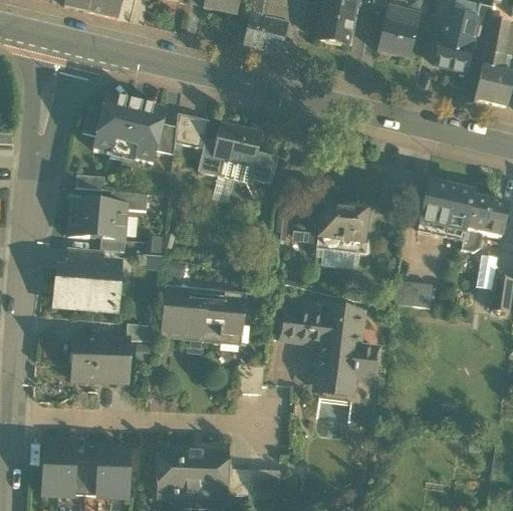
[(64,0),(63,7),(87,12),(89,0),(64,0)]
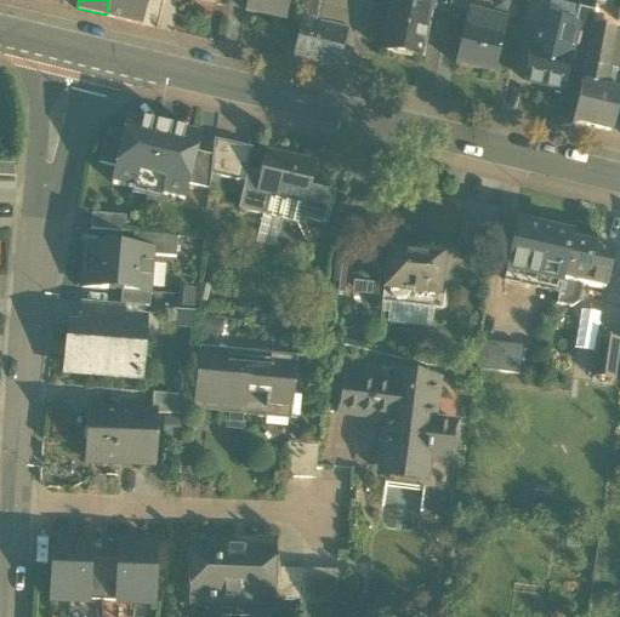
[(108,0),(106,15),(142,24),(148,0),(108,0)]
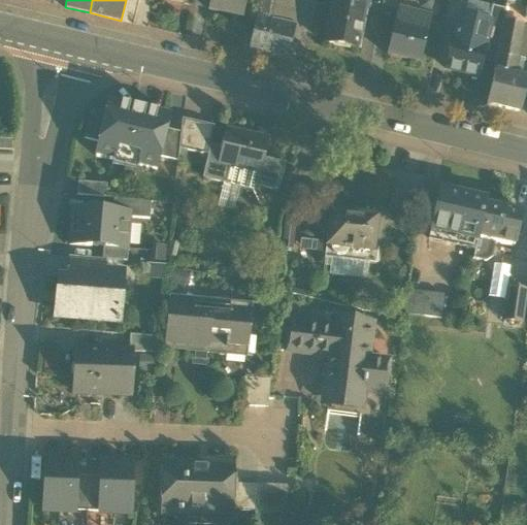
[(209,0),(208,9),(242,17),(245,0),(209,0)]
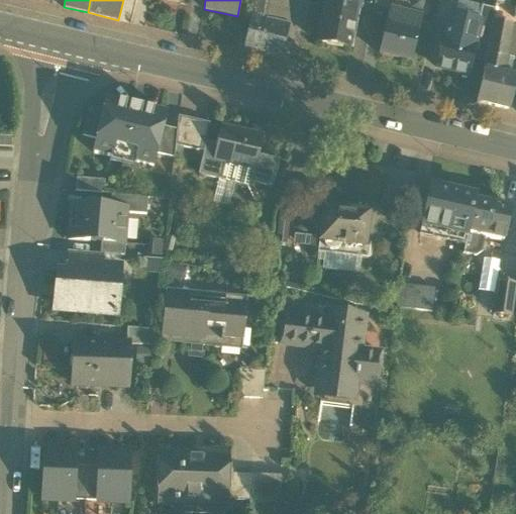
[(242,48),(280,58),(288,24),(279,21),(282,0),(264,0),(261,17),(250,15),(242,48)]
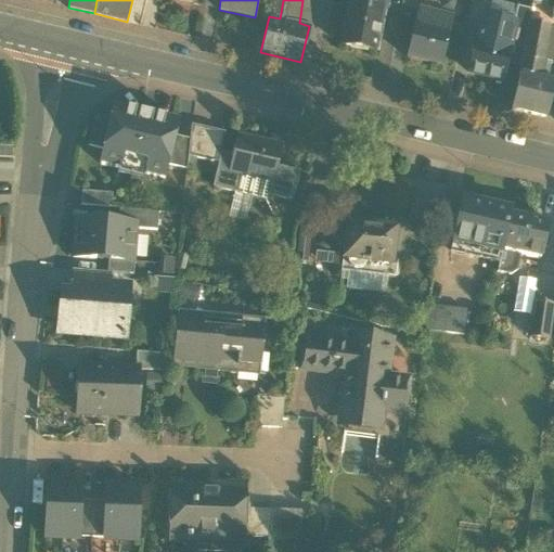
[(272,0),(269,16),(280,18),(283,0),(272,0)]
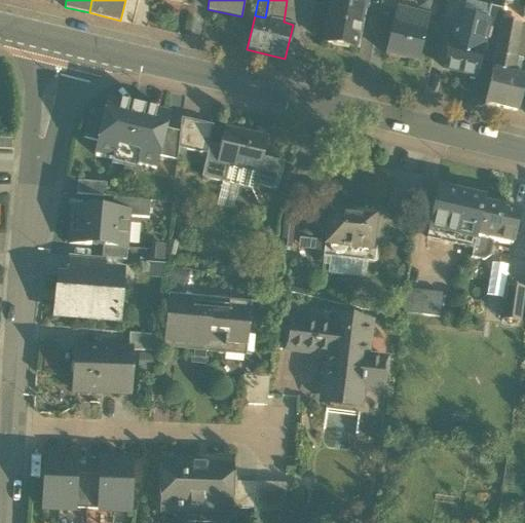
[(346,0),(345,4),(364,8),(365,0),(346,0)]
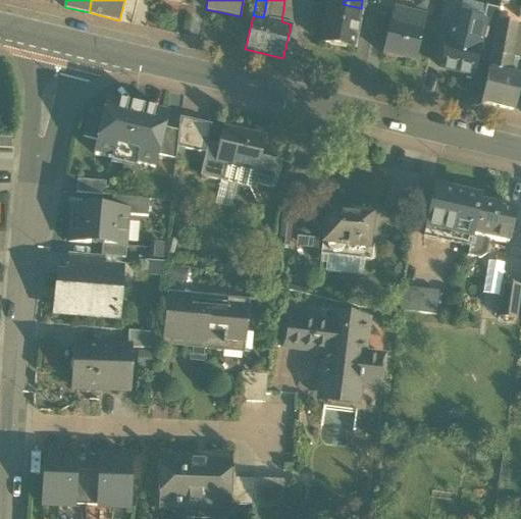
[(353,47),(361,8),(343,4),(326,1),(319,40),(353,47)]
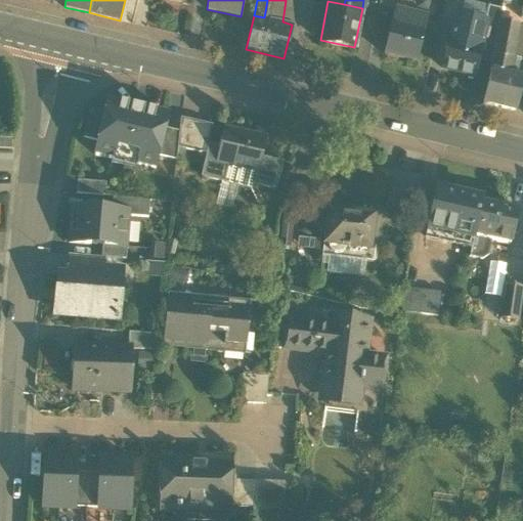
[(490,5),(486,24),(481,45),(480,49),(493,53),(493,52),(497,30),(491,29),(492,18),(499,19),(499,18),(502,8),(490,5)]
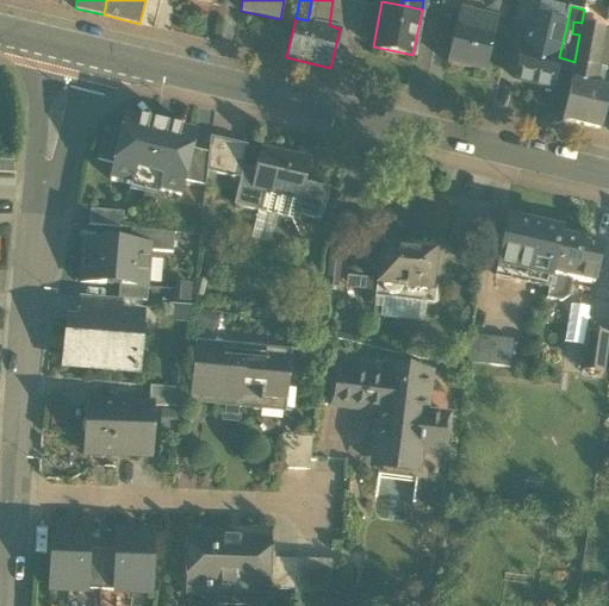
[(446,62),(485,72),(492,36),(492,35),(496,16),(459,7),(454,26),(446,62)]
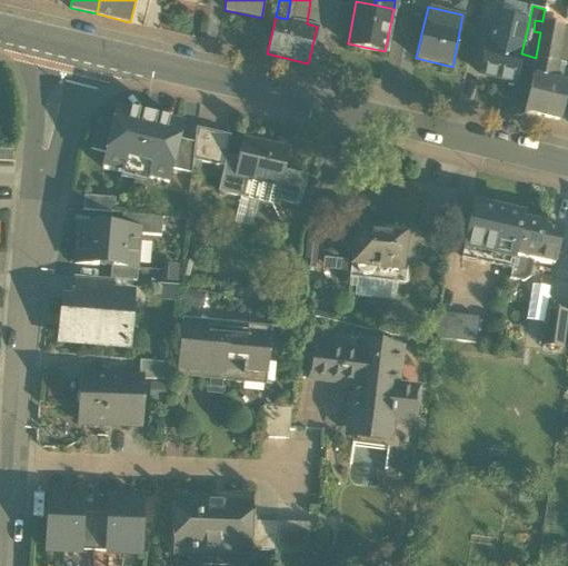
[(489,41),(494,42),(499,19),(495,18),(489,41)]
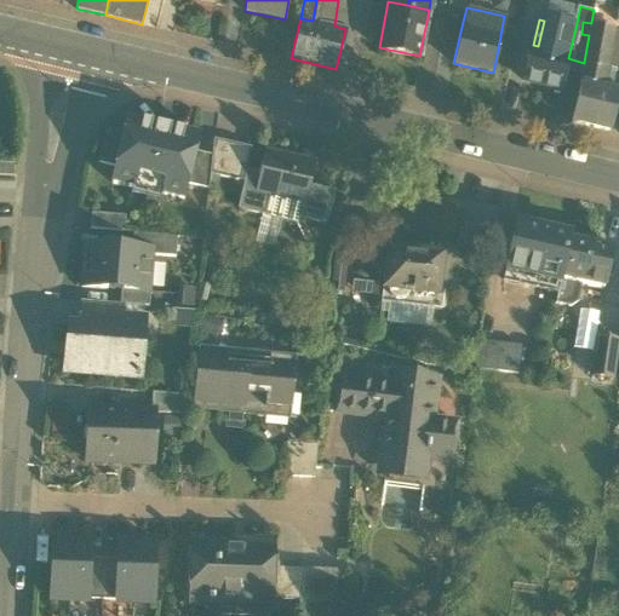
[(550,22),(544,21),(538,46),(544,47),(556,50),(562,24),(550,22)]
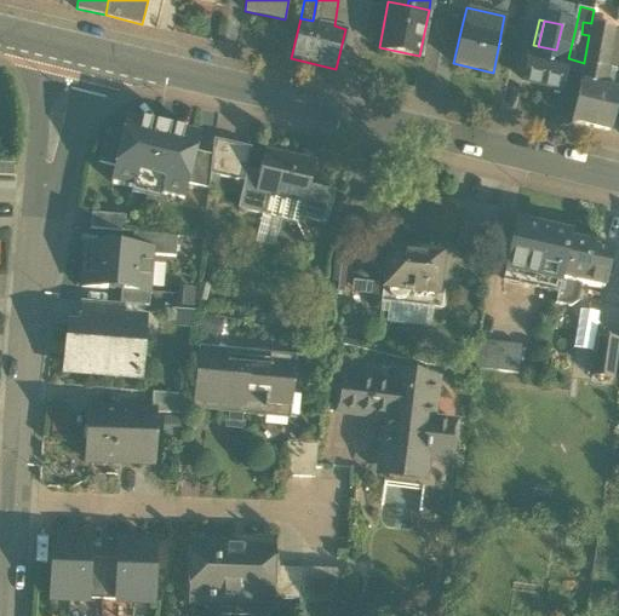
[(582,34),(589,35),(591,23),(583,22),(582,34)]
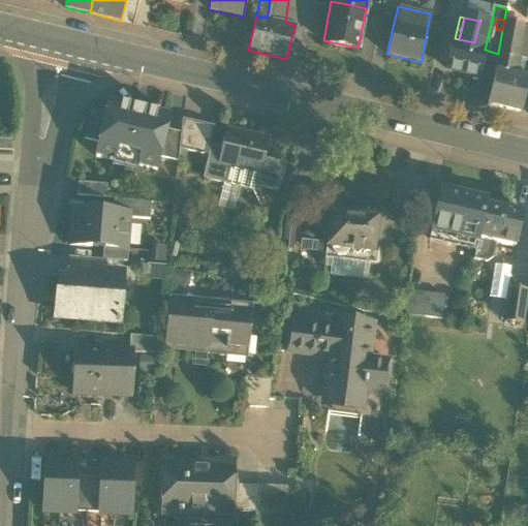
[(504,19),(504,20),(502,30),(498,53),(520,57),(526,24),(504,19)]
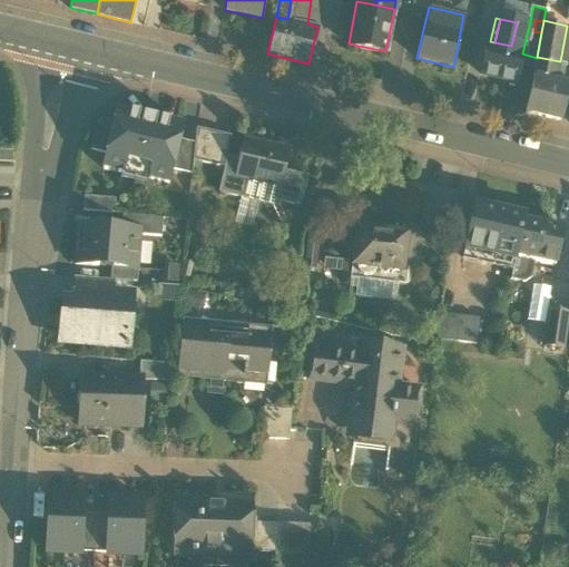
[(529,26),(517,22),(511,46),(523,49),(529,26)]
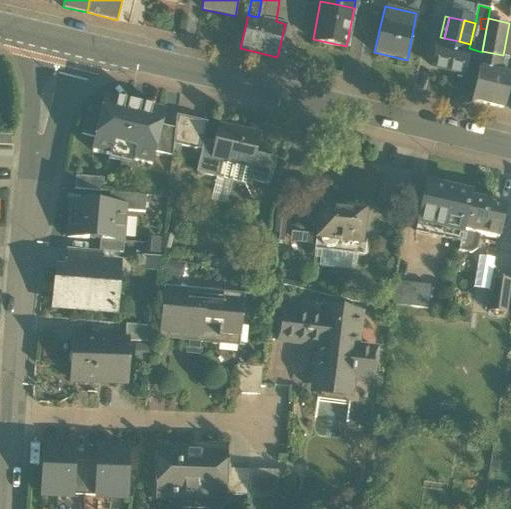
[(432,65),(463,72),(469,48),(470,44),(459,41),(449,39),(444,38),(440,37),(439,36),(432,65)]
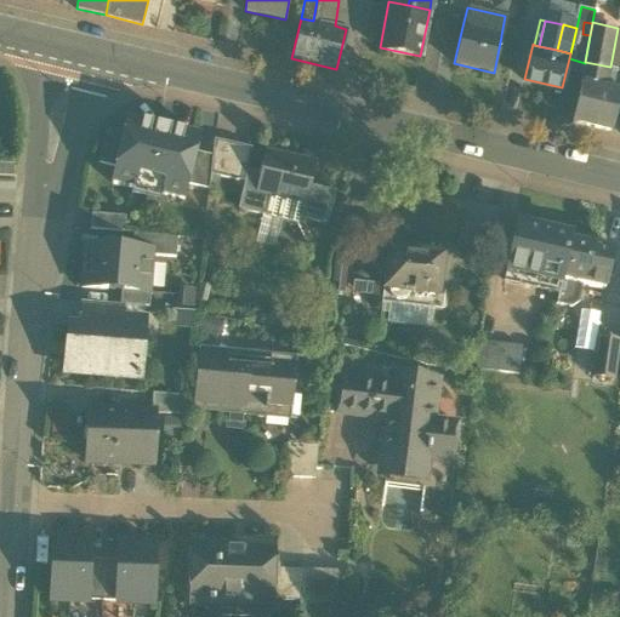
[(607,86),(610,67),(585,62),(585,63),(581,81),(582,81),(582,80),(607,86)]
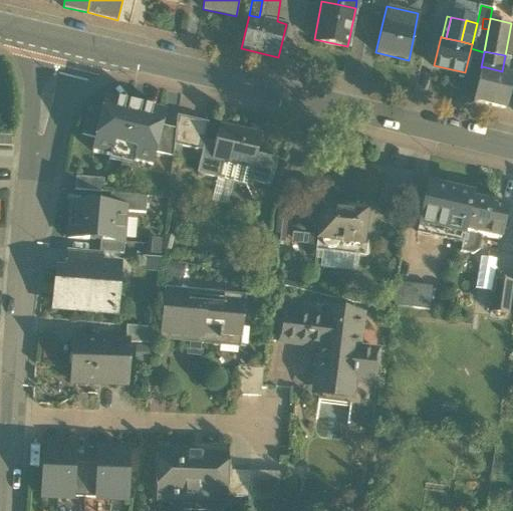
[(474,99),(506,107),(512,78),(512,73),(502,71),(482,66),(482,67),(474,99)]
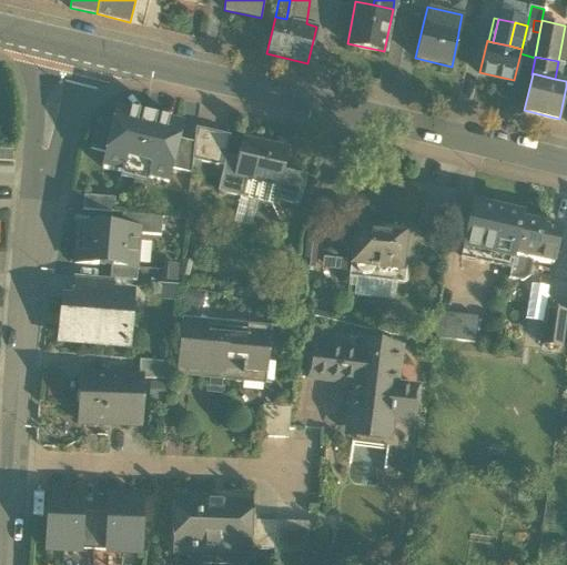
[(150,179),(169,183),(172,169),(180,138),(183,123),(169,120),(131,110),(117,107),(113,122),(105,152),(102,167),(121,171),(123,172),(124,167),(149,172),(148,178),(150,179)]
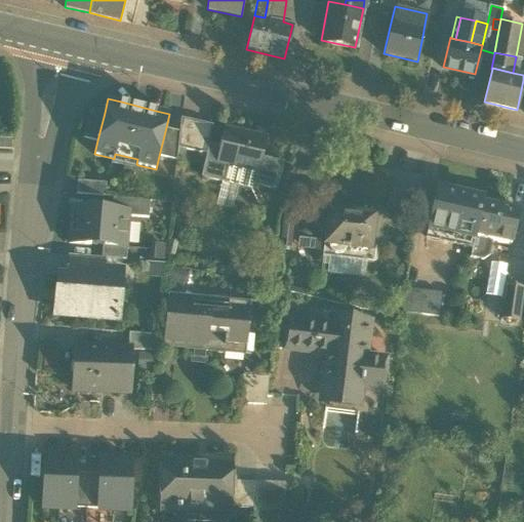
[(83,137),(97,141),(105,113),(90,109),(83,137)]
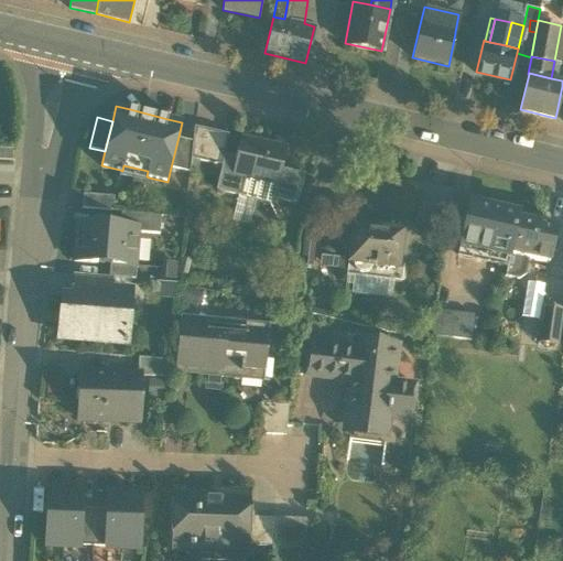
[(194,131),(193,141),(192,158),(218,164),(225,138),(194,131)]
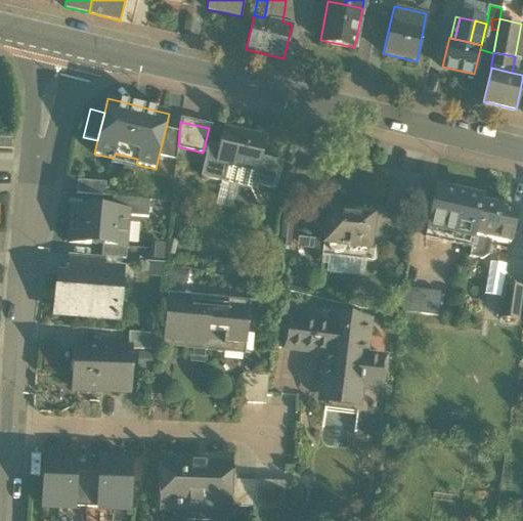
[(176,160),(178,146),(179,131),(166,127),(159,156),(176,160)]
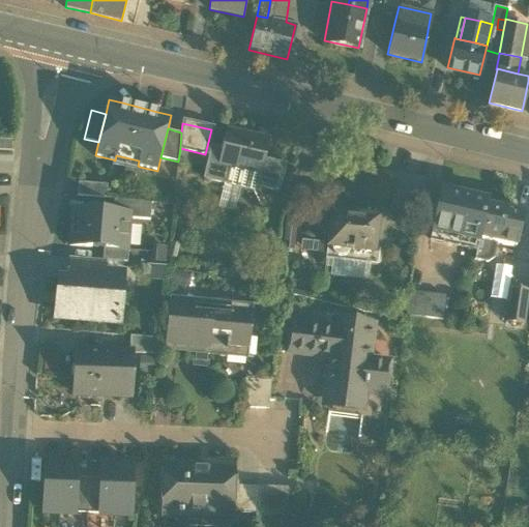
[(258,186),(278,192),(285,165),(265,159),(269,139),(229,129),(224,149),(213,147),(206,179),(226,183),(230,168),(261,175),(258,186)]
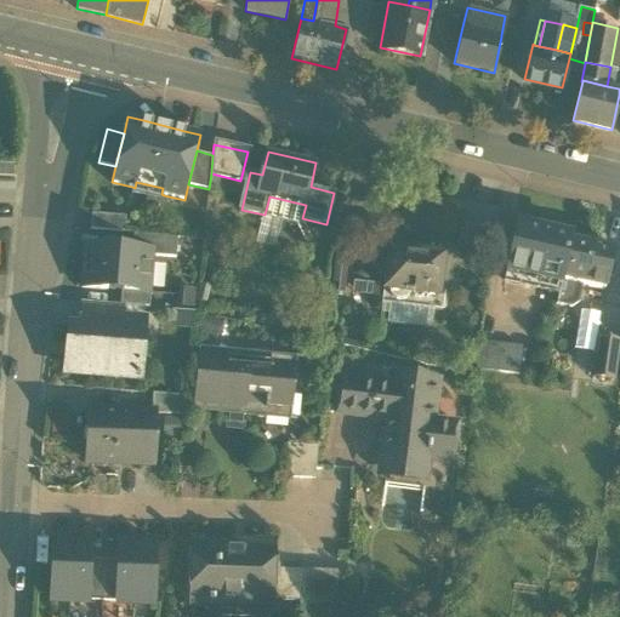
[(0,176),(13,177),(13,175),(15,164),(0,163),(0,176)]
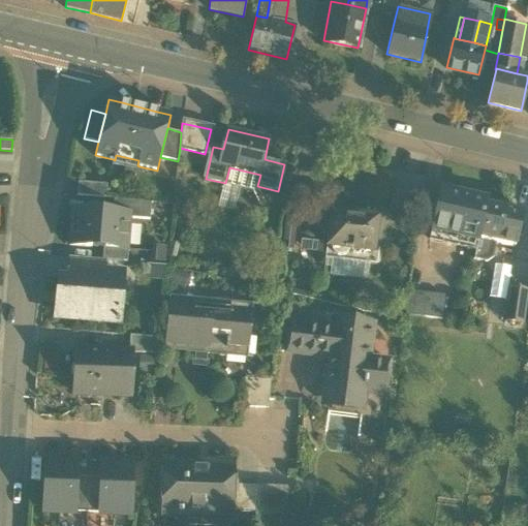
[(115,160),(113,159),(112,164),(137,171),(140,166),(137,165),(138,160),(116,155),(115,160)]
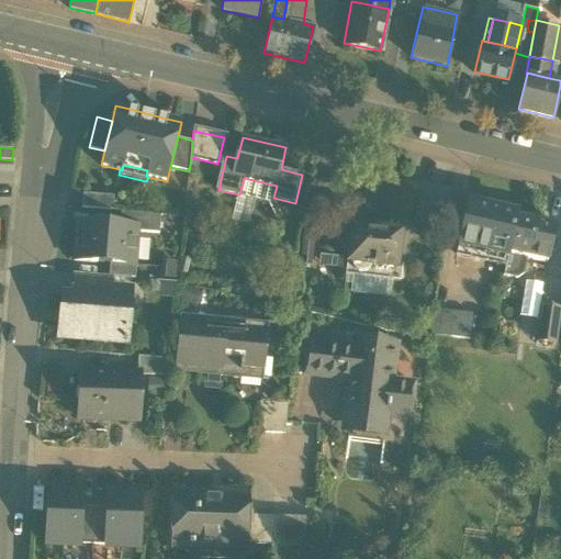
[(244,178),(239,194),(256,199),(272,202),(273,198),(277,186),(244,178)]
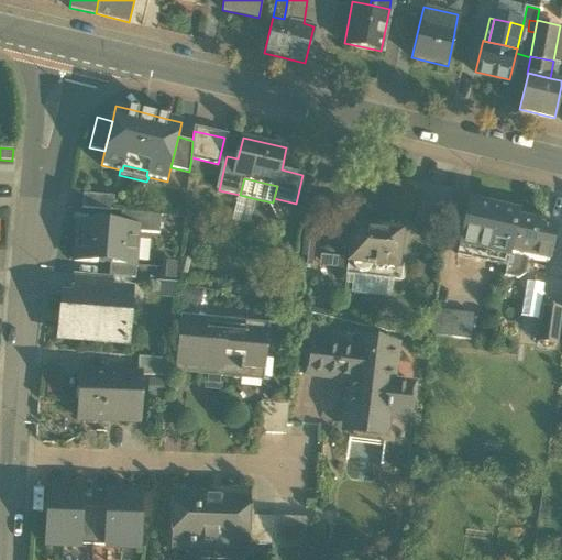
[(416,217),(447,220),(451,187),(406,182),(403,206),(417,207),(416,217)]
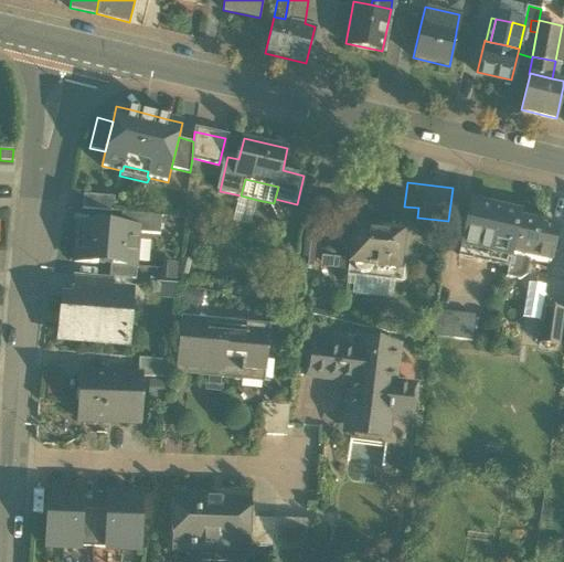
[(83,208),(114,211),(115,197),(84,193),(83,208)]
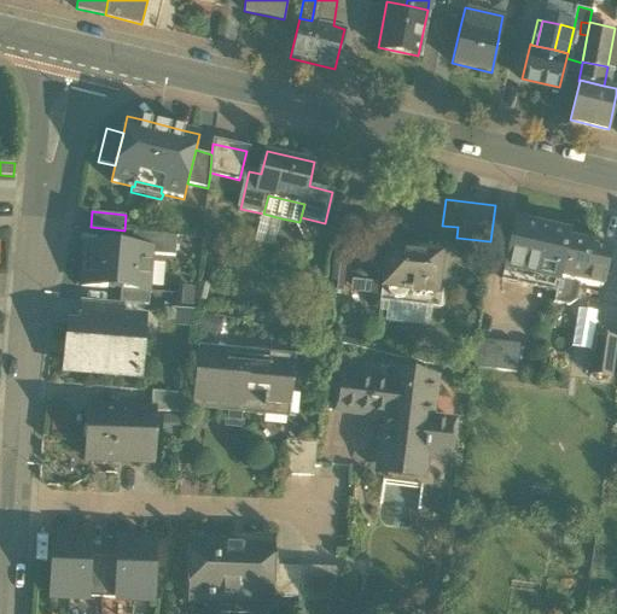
[(275,244),(281,218),(263,214),(257,240),(275,244)]
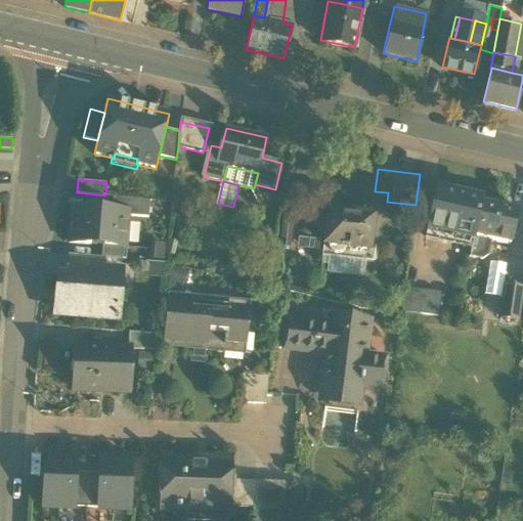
[(474,237),(475,234),(482,201),(482,198),(436,187),(428,227),(474,237)]
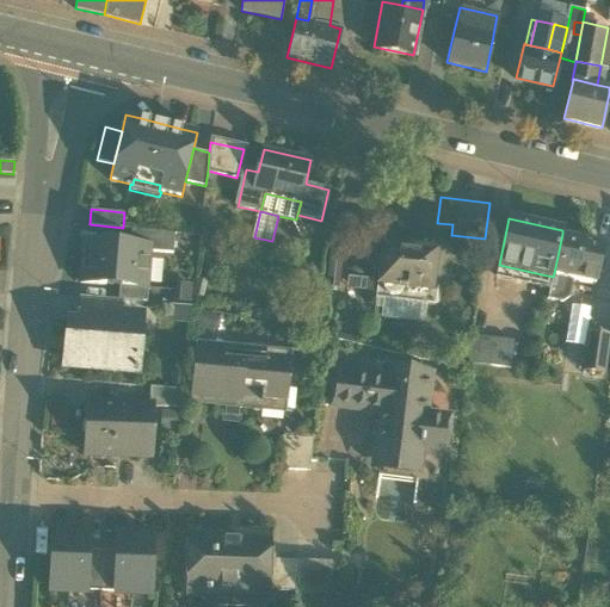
[(151,251),(173,252),(174,231),(133,229),(131,242),(151,245),(151,251)]
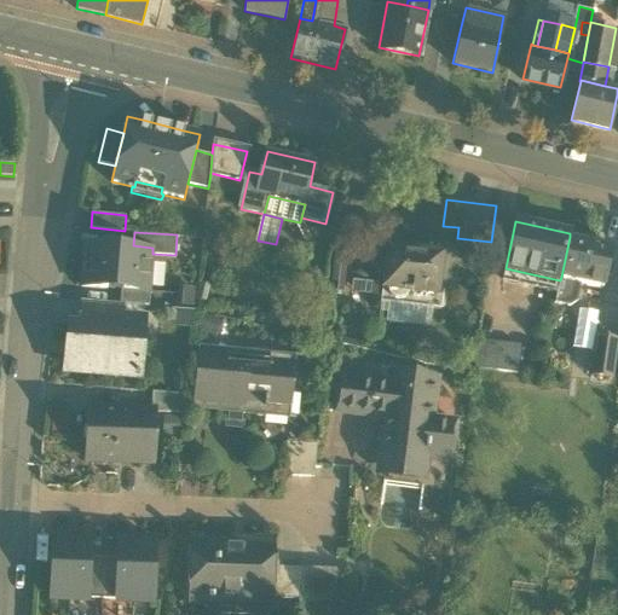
[(612,247),(570,237),(561,277),(582,282),(604,286),(612,247)]
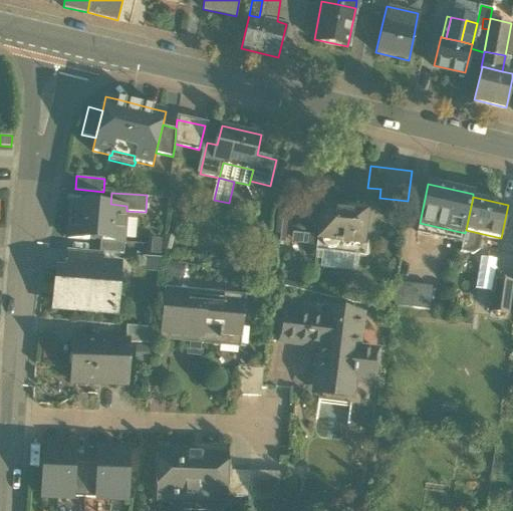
[(100,240),(123,242),(123,241),(126,211),(126,206),(110,204),(70,201),(67,237),(100,240)]
